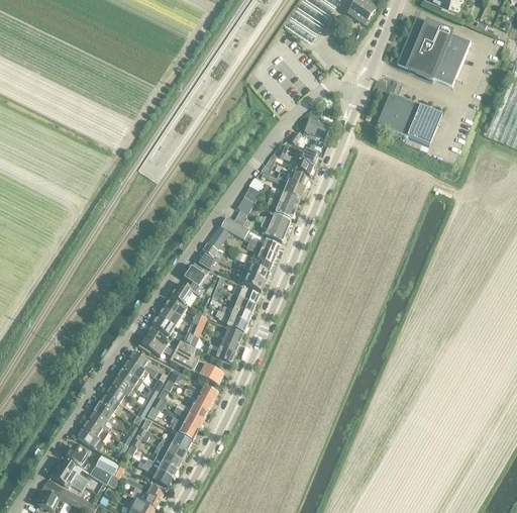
[(303,0),(288,25),(316,41),(340,0),(303,0)]
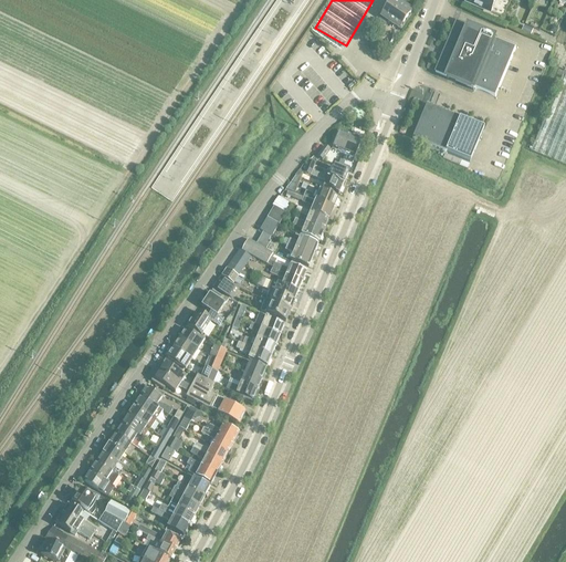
[(412,7),(401,0),(391,0),(383,13),(383,14),(388,18),(400,25),(412,7)]
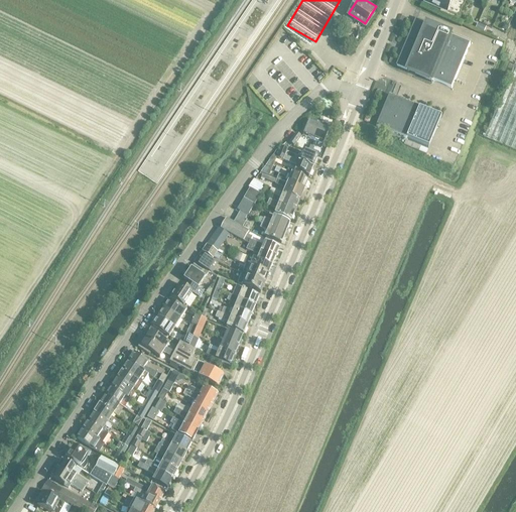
[(354,16),(349,13),(345,19),(344,19),(341,24),(349,30),(353,24),(349,22),(354,16)]
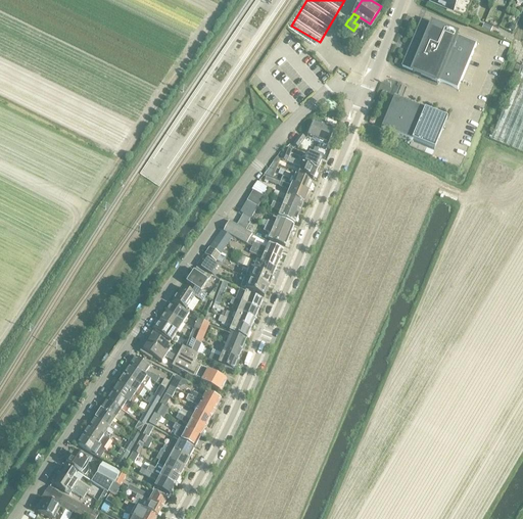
[(401,63),(438,79),(439,78),(458,86),(476,41),(458,33),(421,17),(401,63)]
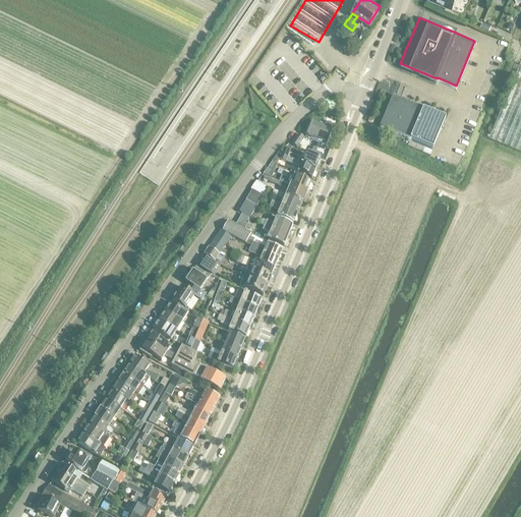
[(480,25),(488,30),(490,23),(482,19),(480,25)]
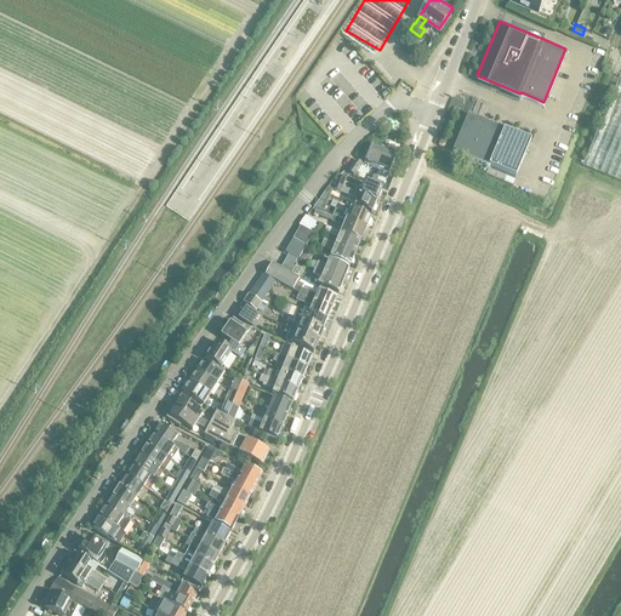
[(620,72),(582,161),(620,177),(620,72)]
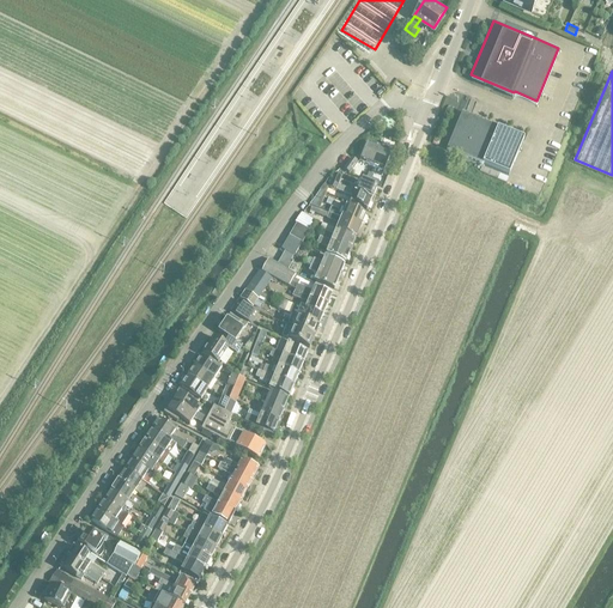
[(483,160),(484,160),(509,171),(525,135),(499,125),(498,123),(462,108),(447,145),(448,146),(483,160)]
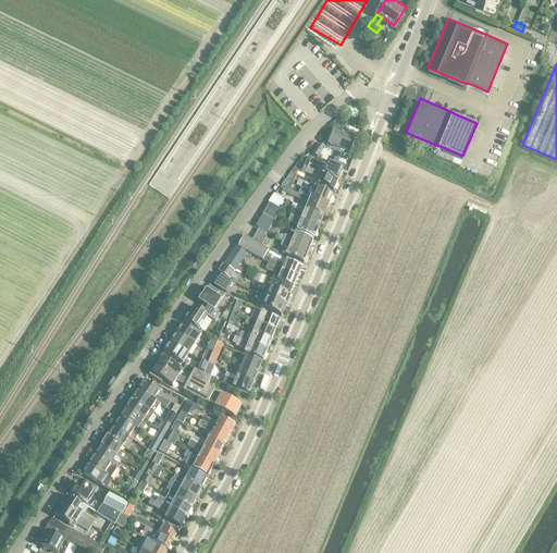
[(337,147),(344,130),(333,125),(326,143),(337,147)]
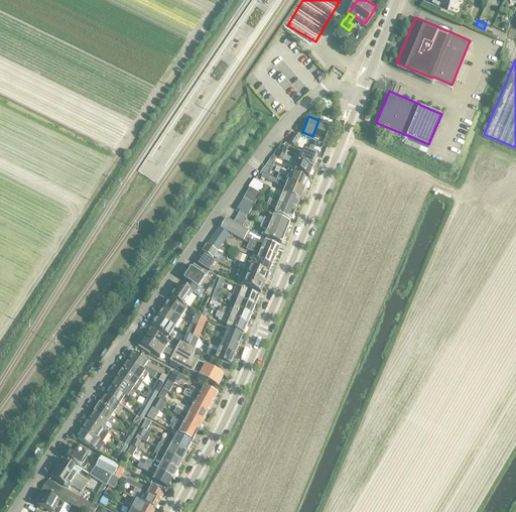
[(318,120),(312,136),(323,140),(330,124),(318,120)]
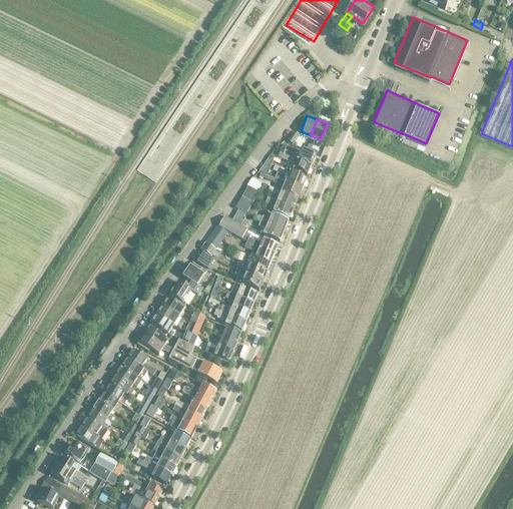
[(299,132),(295,129),(287,138),(292,142),(299,132)]
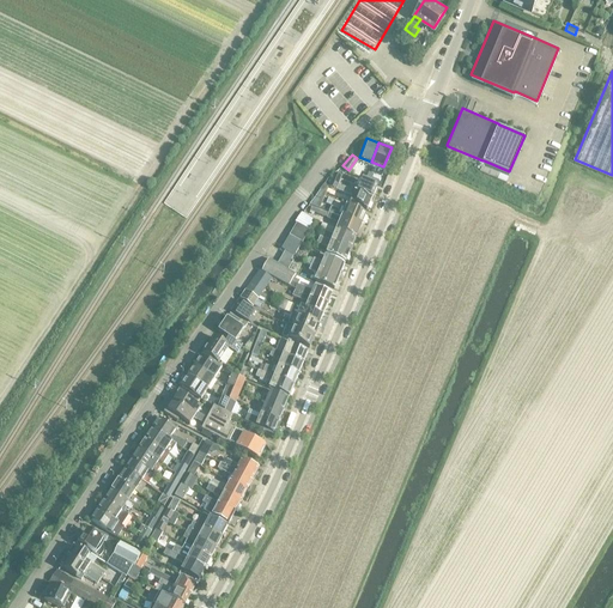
[(377,184),(359,177),(358,176),(356,182),(340,175),(341,172),(334,169),(331,177),(372,195),(377,184)]
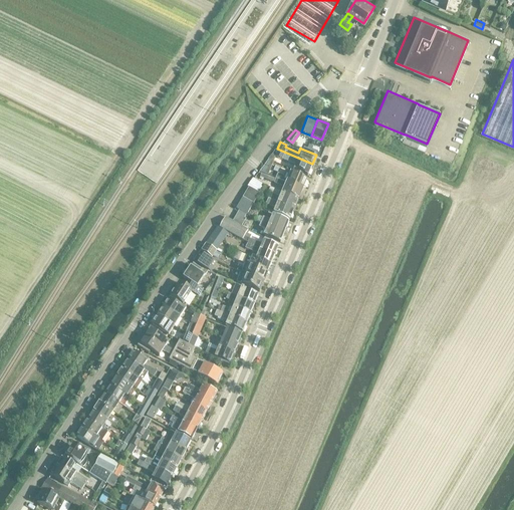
[(312,164),(277,149),(275,153),(281,156),(294,162),(292,167),(308,174),(312,164)]
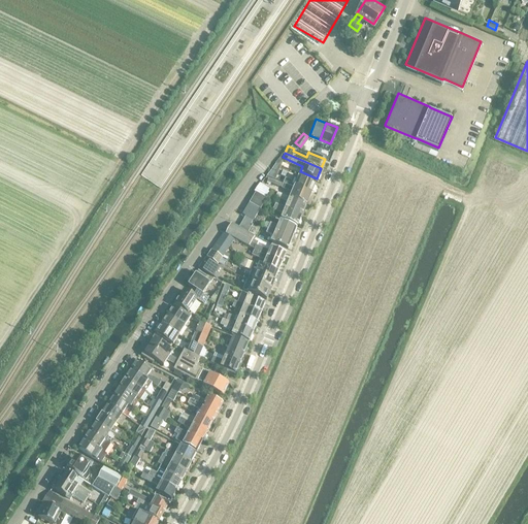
[(271,166),(267,172),(273,175),(279,162),(275,161),(271,166)]
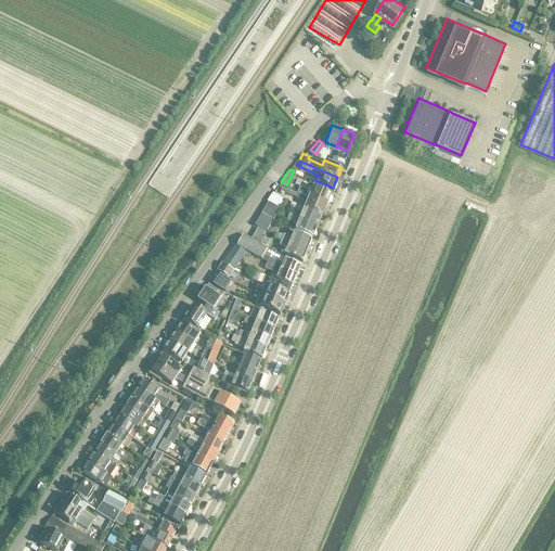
[(297,189),(325,202),(331,190),(308,181),(306,187),(299,183),(297,189)]
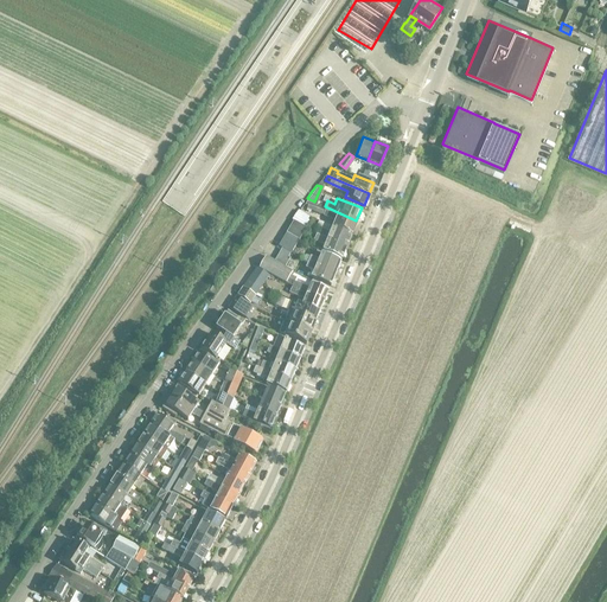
[(307,205),(324,212),(325,207),(308,200),(307,205)]
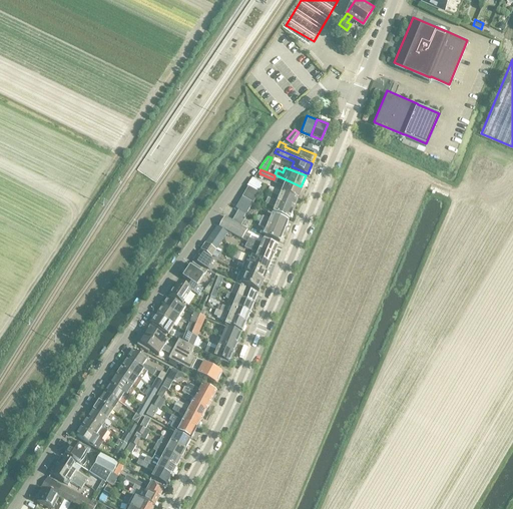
[(264,181),(261,180),(251,174),(246,182),(247,183),(259,189),(264,181)]
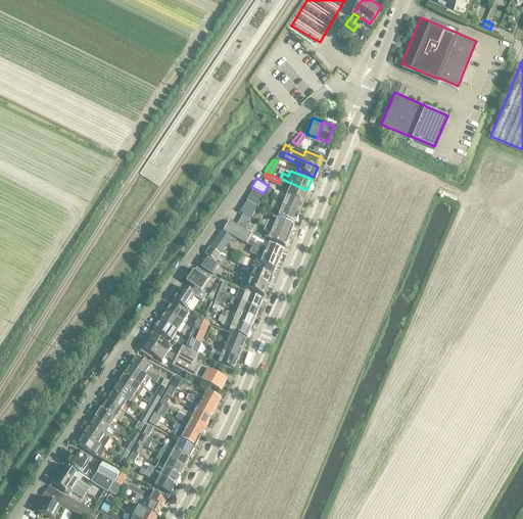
[(306,190),(280,178),(280,179),(279,183),(289,187),(286,192),(303,199),(306,190)]
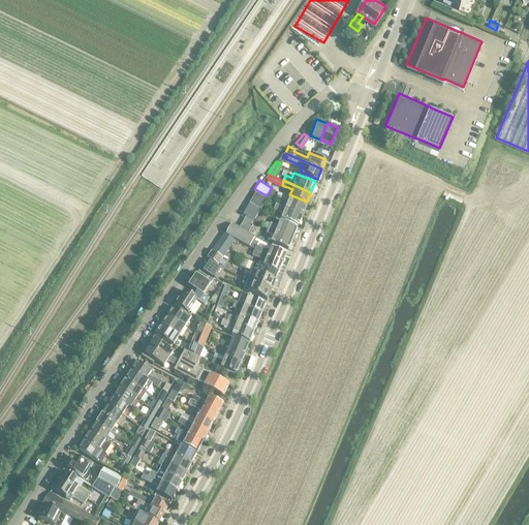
[(249,201),(259,207),(267,195),(255,189),(249,201)]
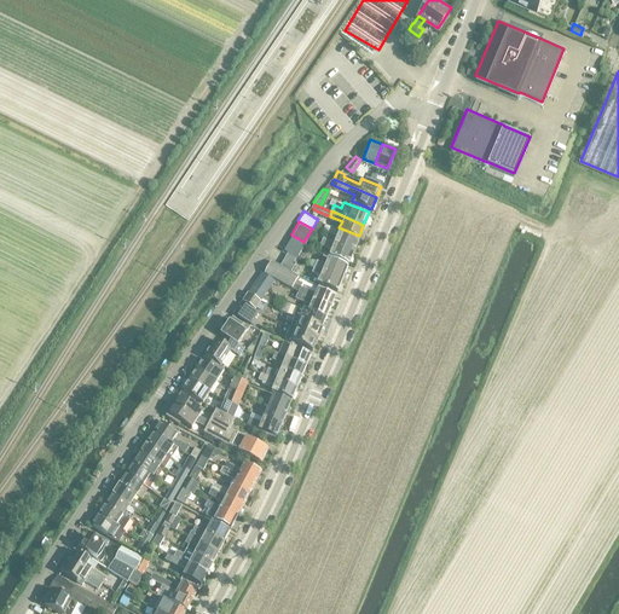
[(353,248),(359,236),(339,227),(325,221),(323,226),(337,232),(334,239),(353,248)]
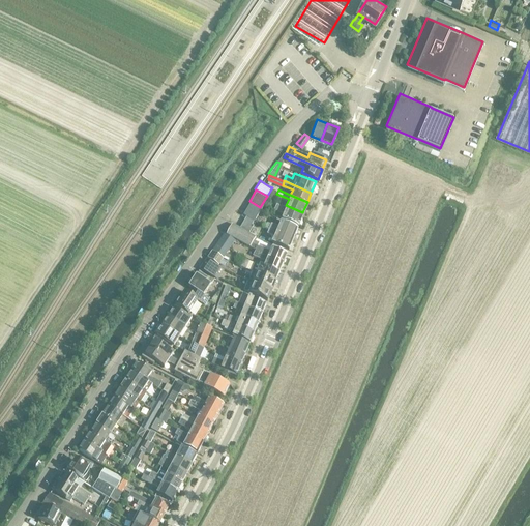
[(260,207),(249,201),(243,212),(246,213),(254,217),(254,218),(260,207)]
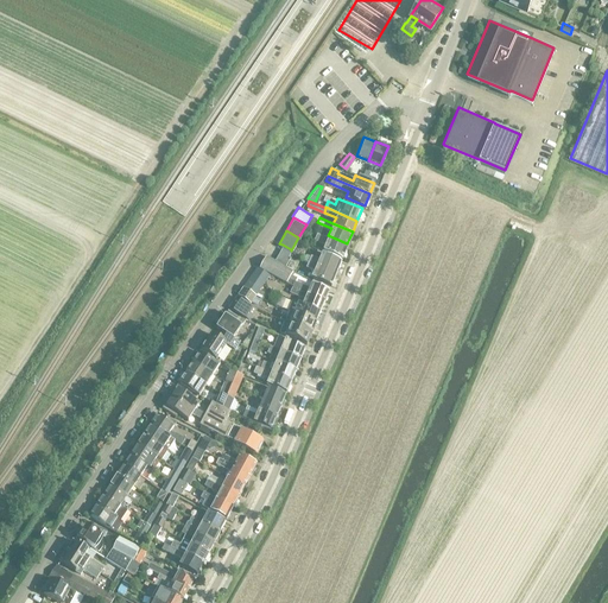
[(315,237),(325,241),(323,247),(342,255),(347,243),(328,235),(317,230),(315,237)]
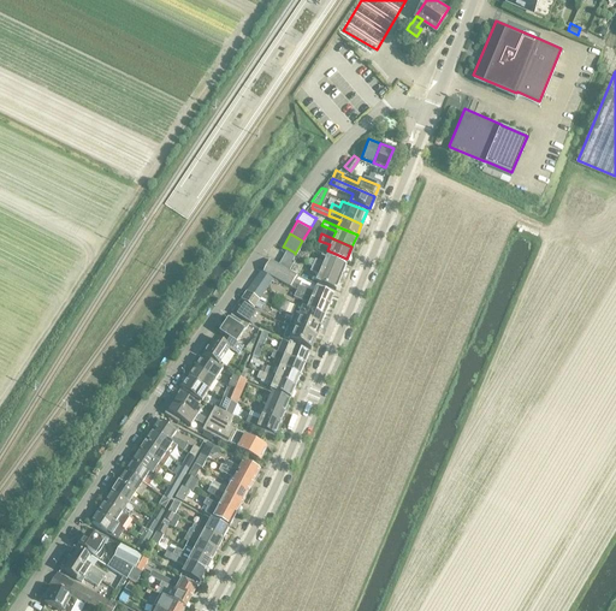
[(295,253),(286,248),(278,261),(289,267),(294,257),(292,256),(295,253)]
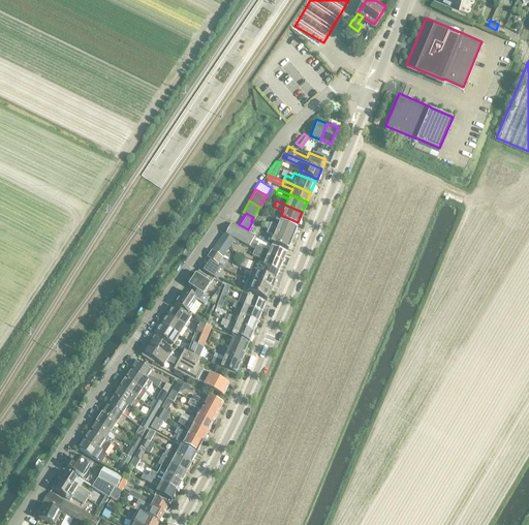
[(265,224),(268,225),(292,236),(297,225),(280,218),(278,223),(270,220),(270,221),(267,219),(265,224)]
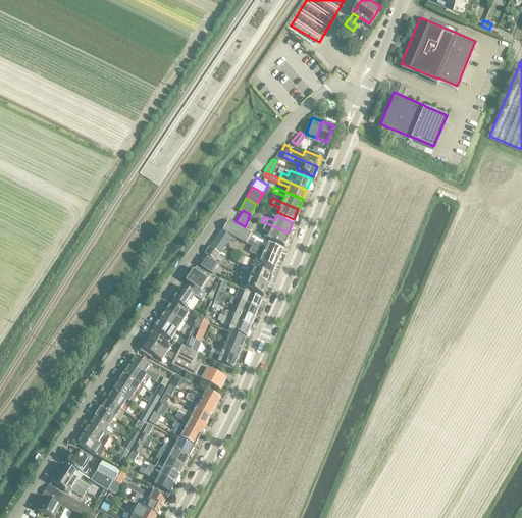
[(231,232),(236,235),(246,240),(249,234),(251,229),(245,226),(236,221),(228,217),(222,227),(220,226),(221,227),(230,232),(231,232)]
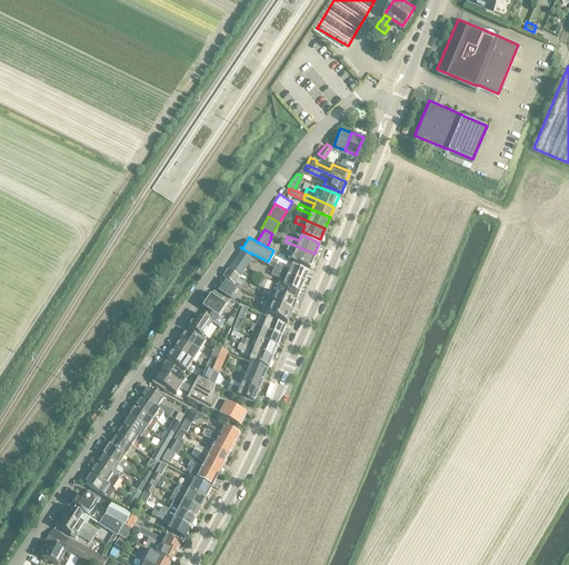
[(310,265),(315,254),(288,243),(287,248),(295,251),(291,257),(310,265)]
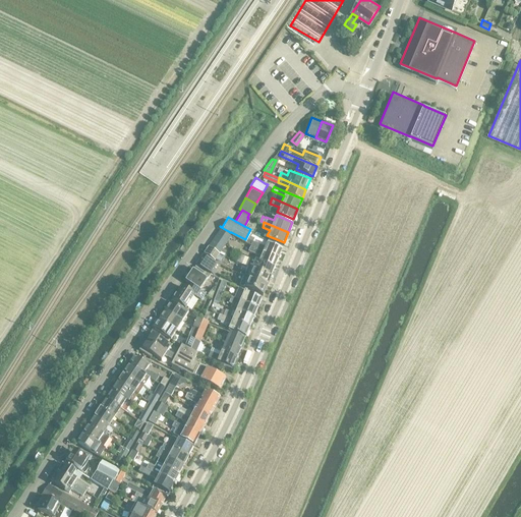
[(214,235),(224,241),(230,232),(221,227),(220,226),(214,235)]
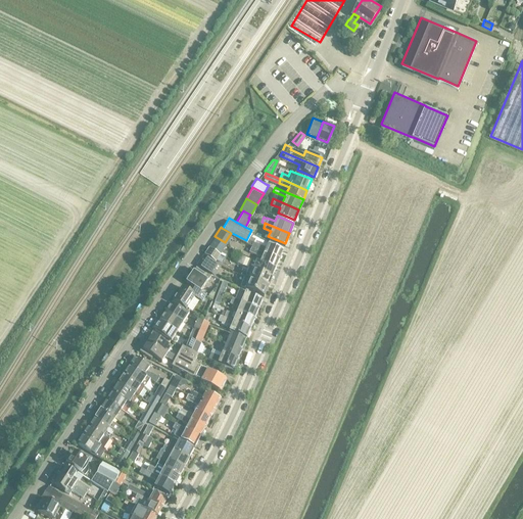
[(255,236),(249,234),(246,240),(251,243),(251,244),(251,245),(279,255),(283,247),(268,241),(266,245),(253,240),(255,236)]
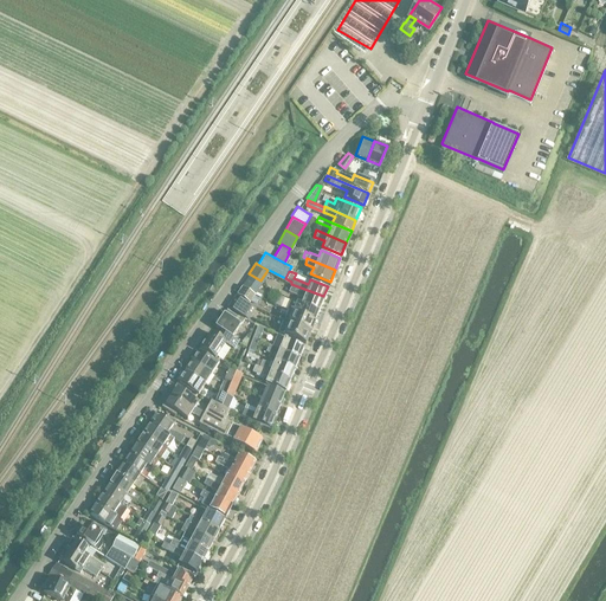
[(243,282),(255,290),(262,293),(265,289),(258,285),(260,280),(249,273),(243,282)]
